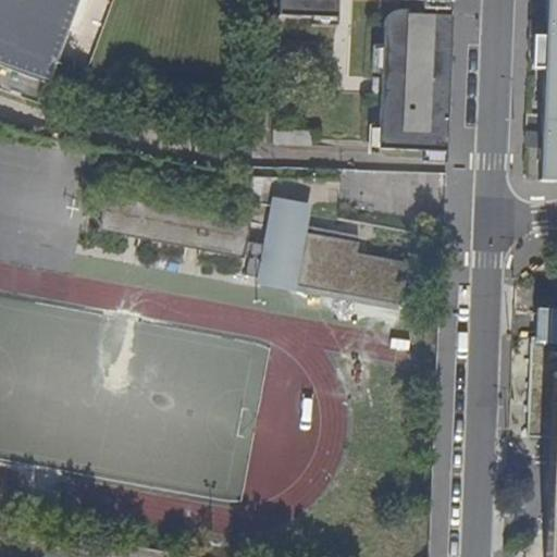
[(75,0),(0,0),(0,66),(45,84),(75,0)]
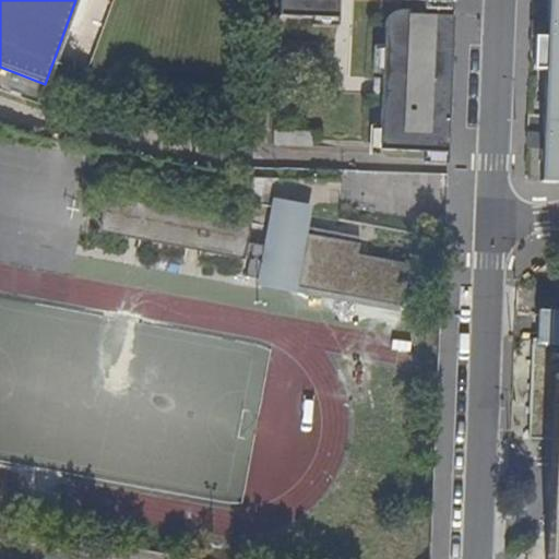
[(281,0),(275,145),(449,153),(455,13),(401,9),(400,0),(281,0)]
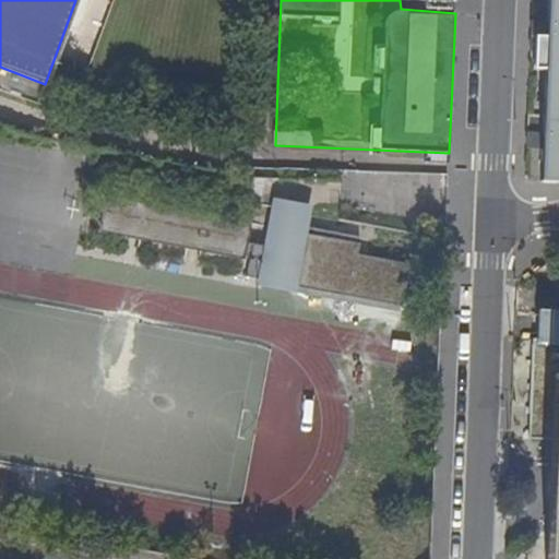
[(558,0),(535,0),(534,38),(536,38),(534,71),(547,72),(546,104),(534,103),(534,117),(531,117),(530,150),(531,150),(530,179),(558,180),(558,0)]
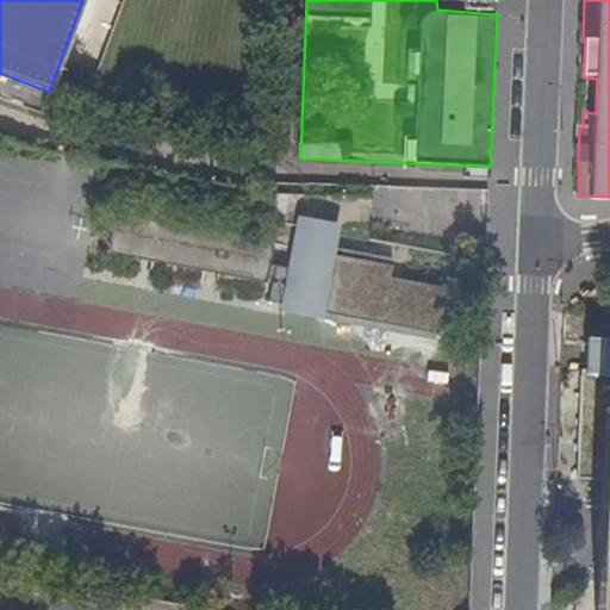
[(271,243),(118,217),(112,255),(273,282),(269,304),(281,306),(288,269),(267,265),(271,243)]
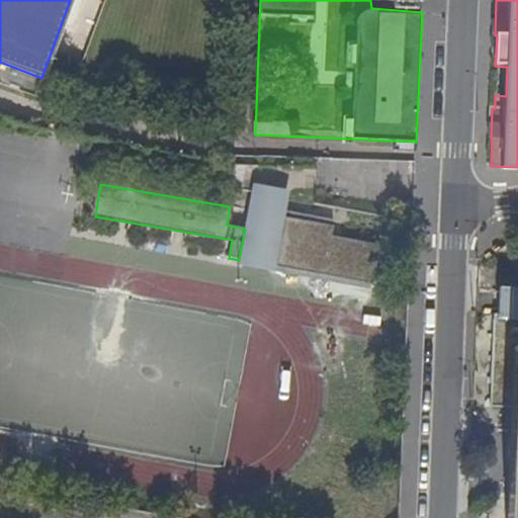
[(289,192),(253,185),(245,229),(239,260),(238,267),(274,274),(276,264),(286,212),(289,192)]
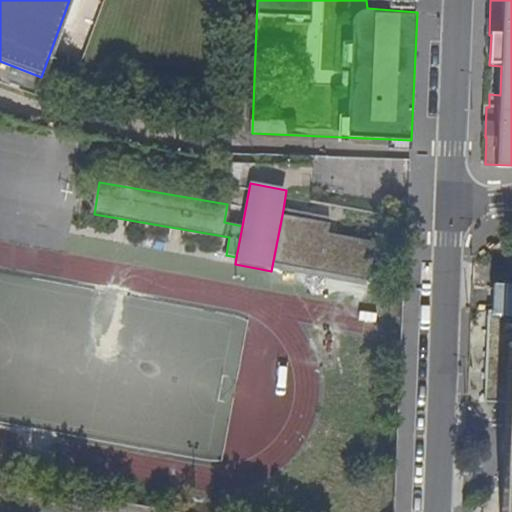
[(333,219),(283,210),(273,261),(372,277),(379,238),(331,230),(333,219)]
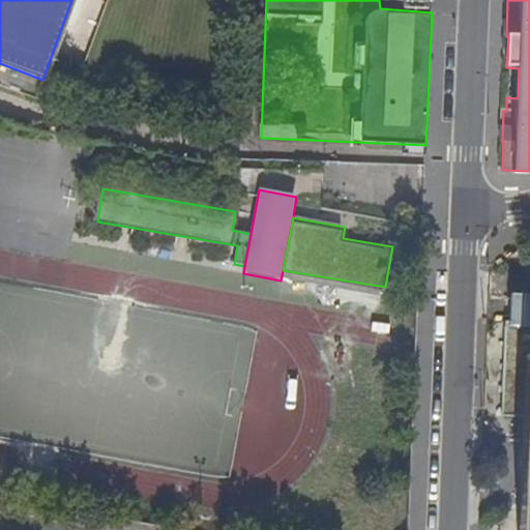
[(529,529),(529,320),(507,319),(502,413),(527,415),(525,529),(529,529)]
